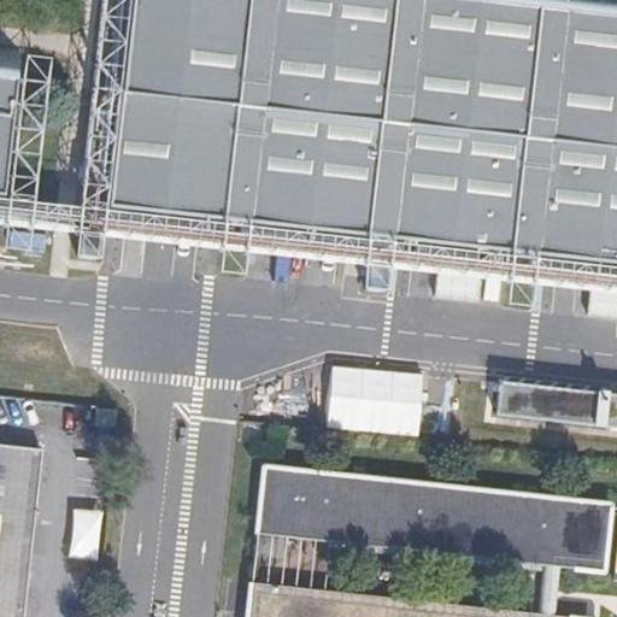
[(130,0),(101,0),(95,63),(123,66),(130,0)]
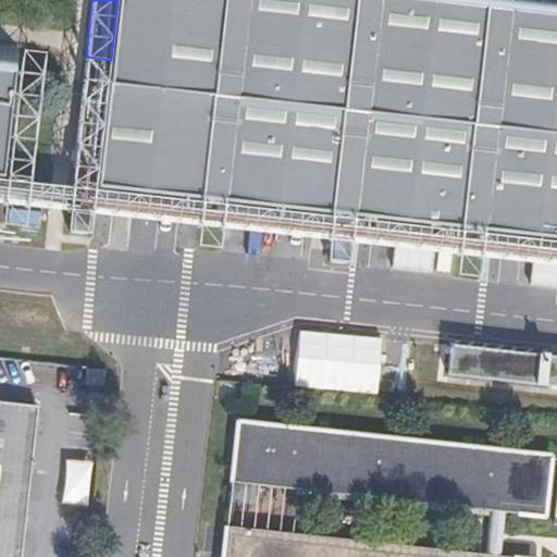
[(556,8),(478,0),(118,0),(111,60),(108,90),(99,173),(98,190),(556,238),(556,8)]
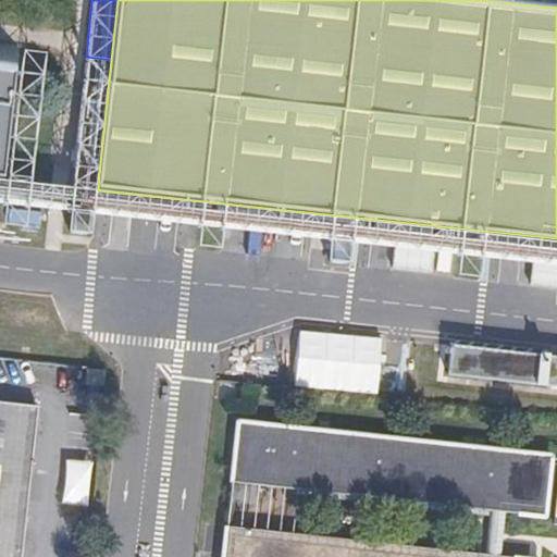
[(17,45),(0,41),(0,180),(3,181),(17,45)]
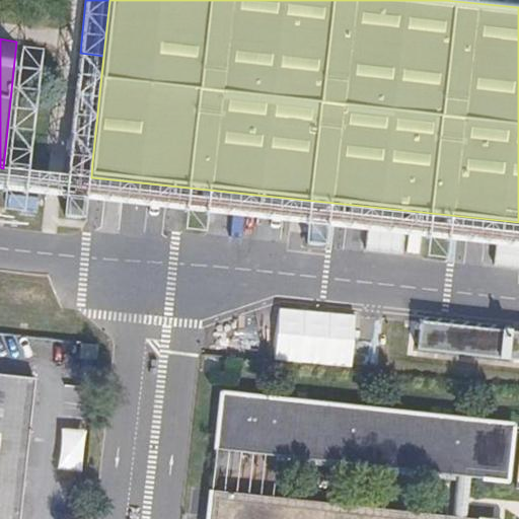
[(92,161),(100,84),(77,81),(69,158),(92,161)]
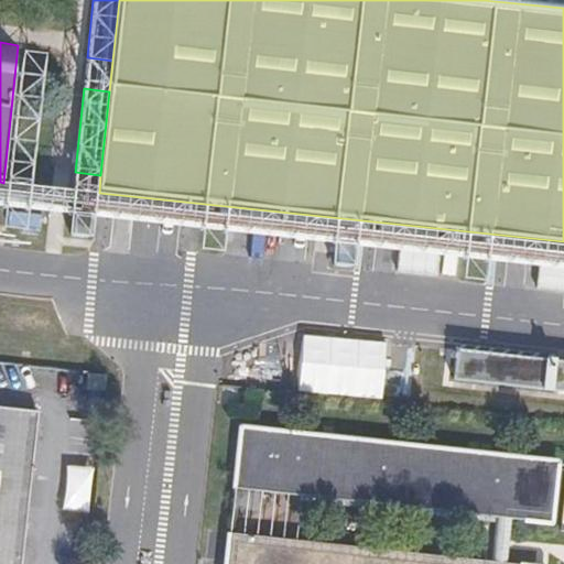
[(0,206),(73,215),(90,216),(336,243),(353,245),(563,268),(563,241),(99,193),(3,183),(0,182),(0,206)]
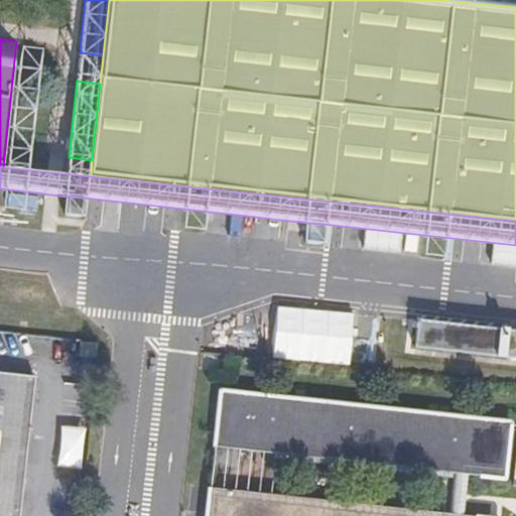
[(83,198),(67,197),(65,215),(80,217),(83,198)]
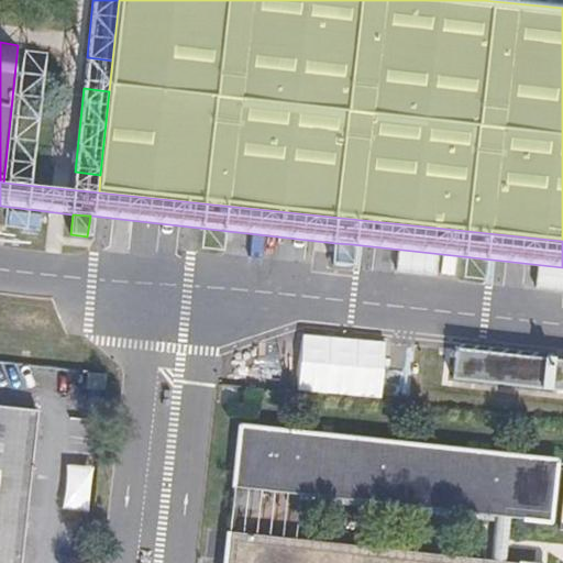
[(352,244),(335,243),(332,265),(349,267),(352,244)]
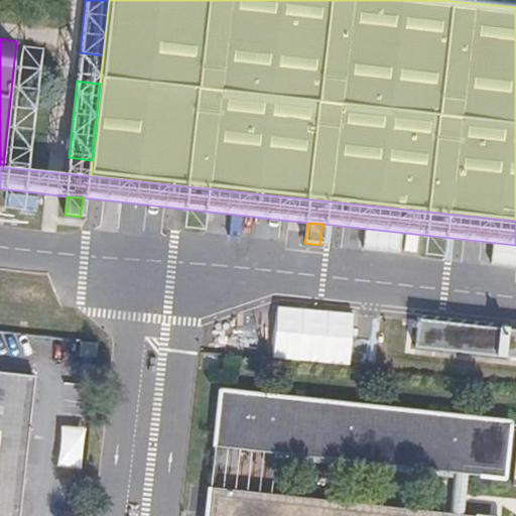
[(273,359),(352,363),(355,309),(276,306),(273,359)]
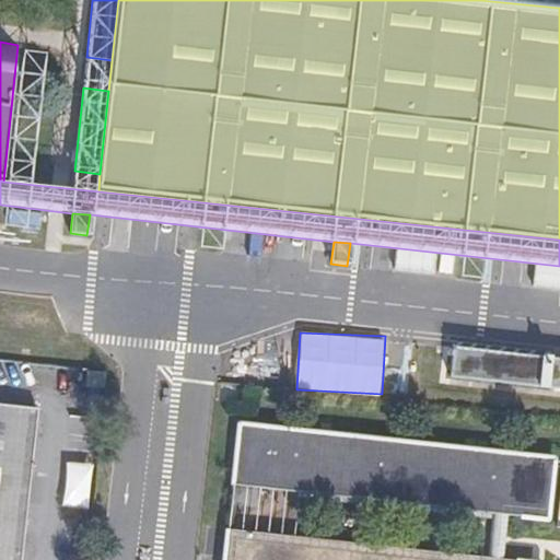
[(456,378),(559,389),(559,360),(459,350),(456,378)]
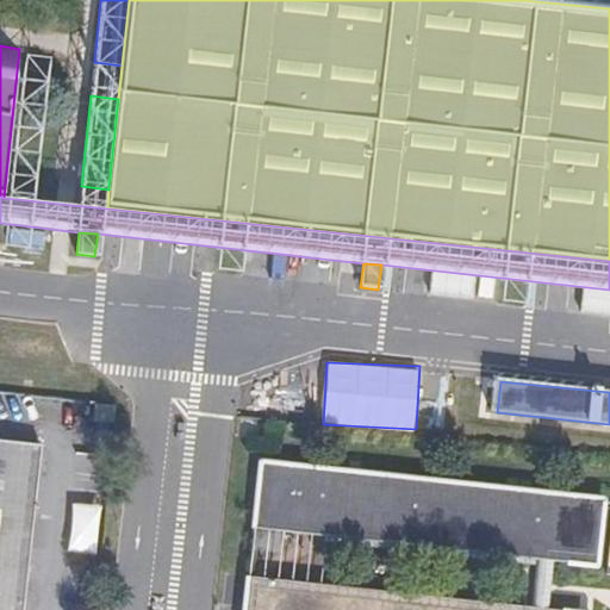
[(105,425),(93,424),(91,446),(103,447),(105,425)]
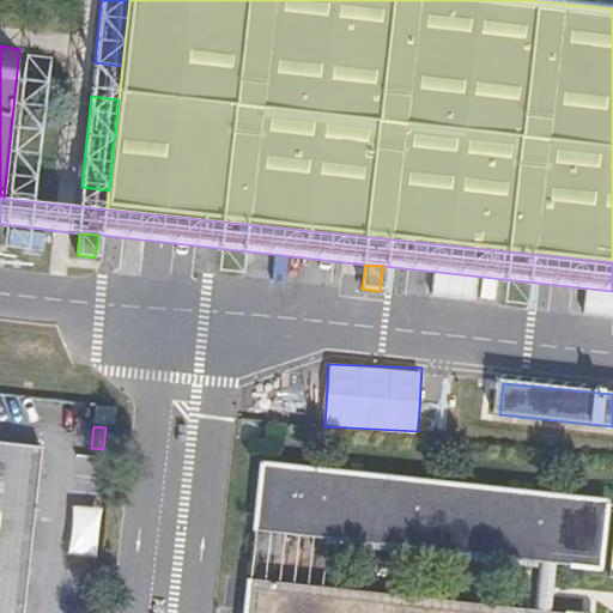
[(0,612),(22,612),(41,445),(0,441),(0,612)]
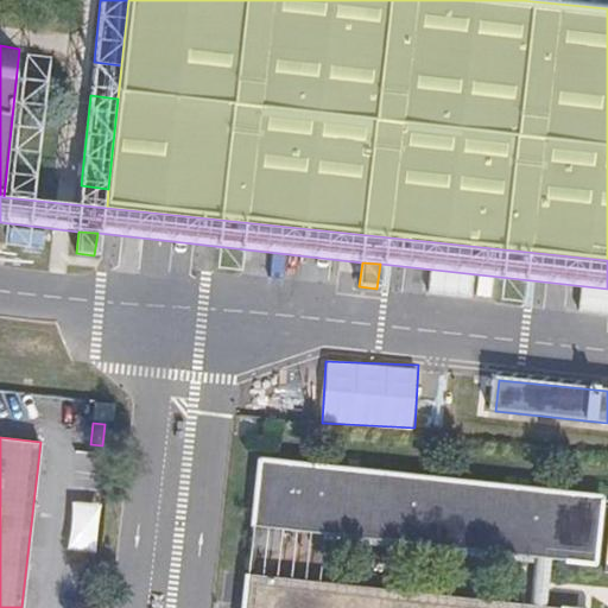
[(606,498),(264,461),(257,527),(537,558),(532,605),(551,606),(556,559),(599,563),(606,498)]
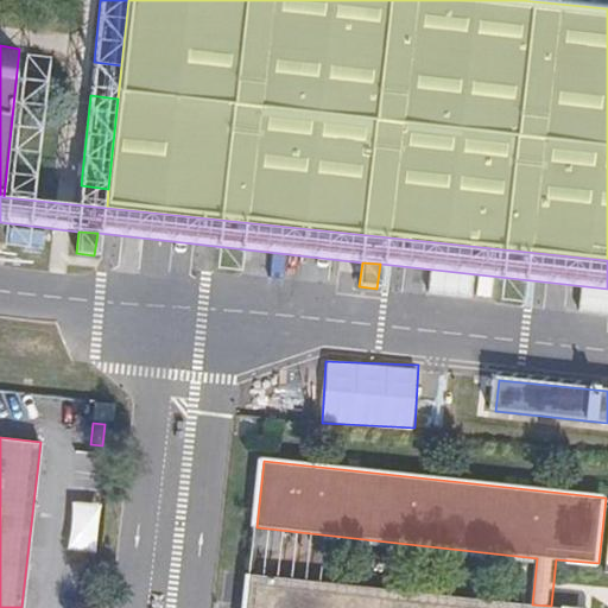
[(73,502),(70,549),(97,550),(100,504),(73,502)]
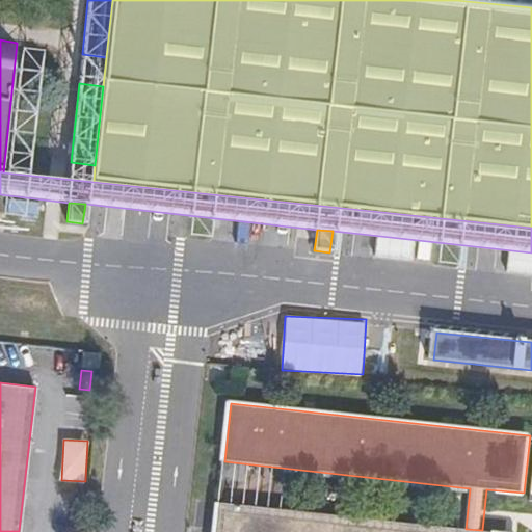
[(224,531),(229,503),(215,502),(212,531),(224,531)]
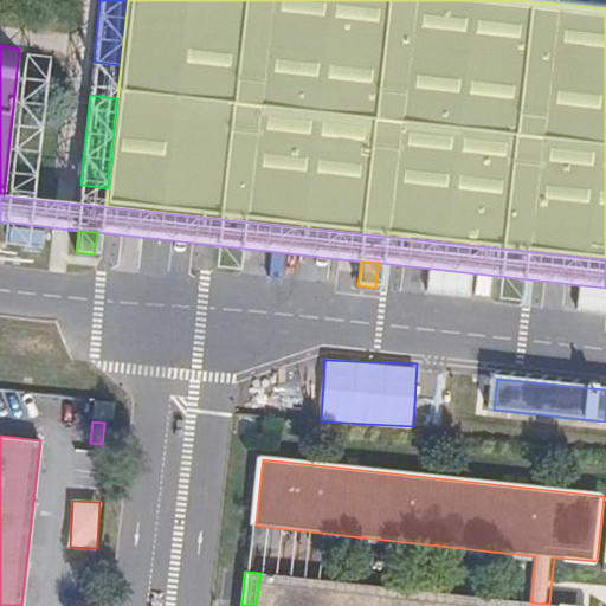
[(559,605),(549,604),(530,603),(260,573),(256,605),(566,605),(567,605),(559,605)]
